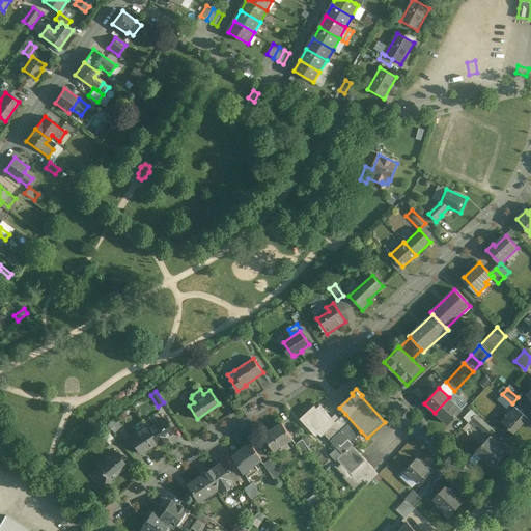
[(449,397),(435,413),(448,425),(467,403),(454,392),(449,397)]
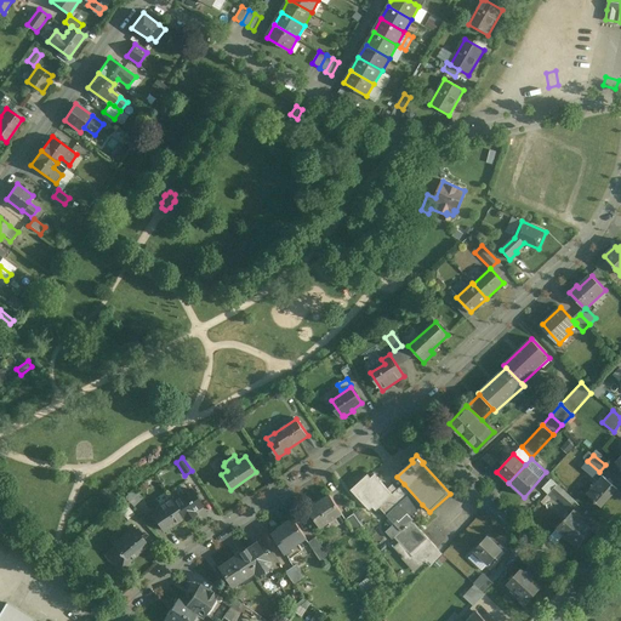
[(387,489),(374,474),(371,478),(368,474),(351,490),(370,511),(372,508),(376,511),(380,508),(394,524),(406,514),(409,517),(422,505),(404,484),(398,490),(392,485),(387,489)]
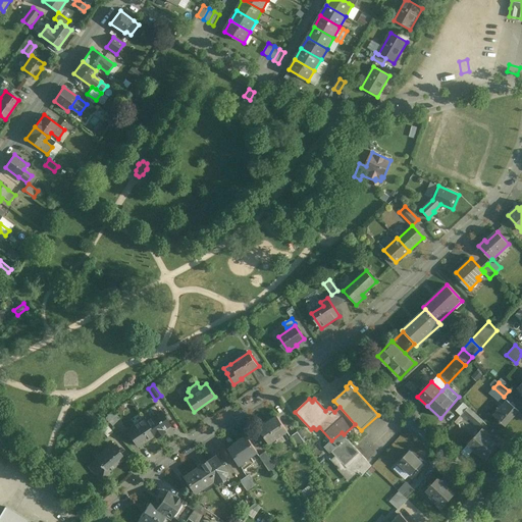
[(519,410),(507,400),(493,414),(500,420),(500,421),(501,422),(504,419),(508,423),(519,410)]
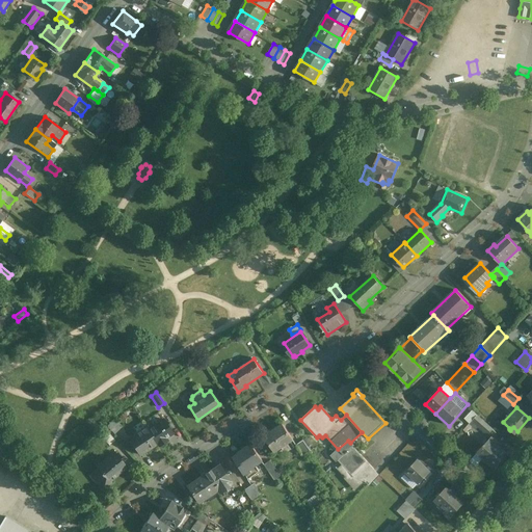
[(473,409),(466,417),(486,436),(494,429),(473,409)]
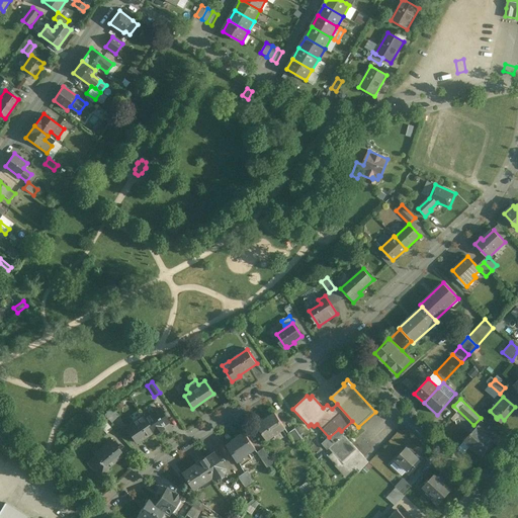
[(119,415),(112,408),(104,415),(111,422),(119,415)]
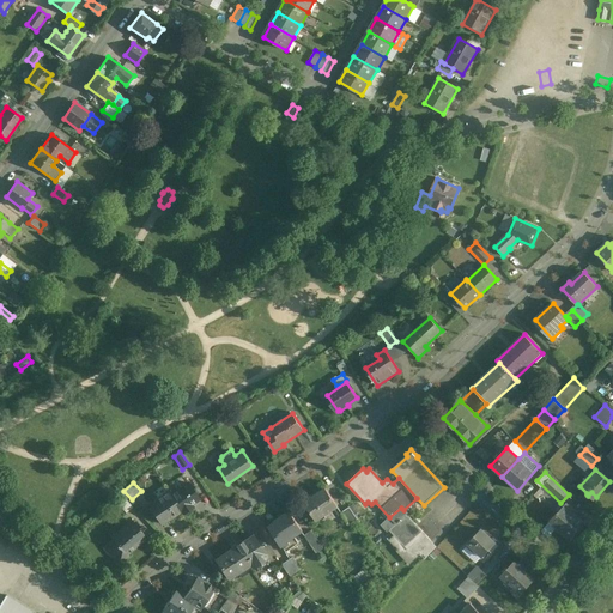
[(170,495),(170,496),(181,511),(182,511),(183,514),(193,507),(192,504),(199,499),(188,483),(170,495)]
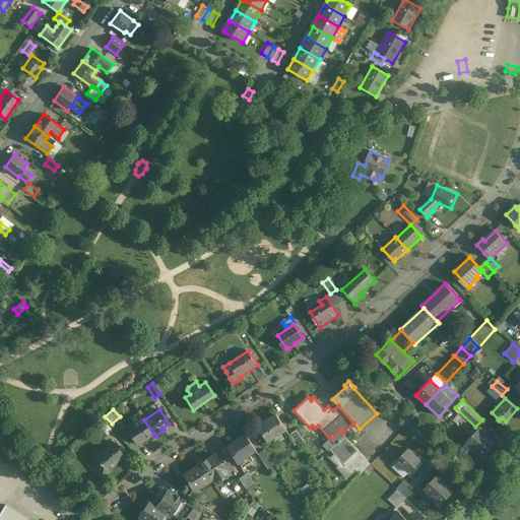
[(276,414),(265,423),(264,421),(258,426),(269,441),(286,430),(276,414)]
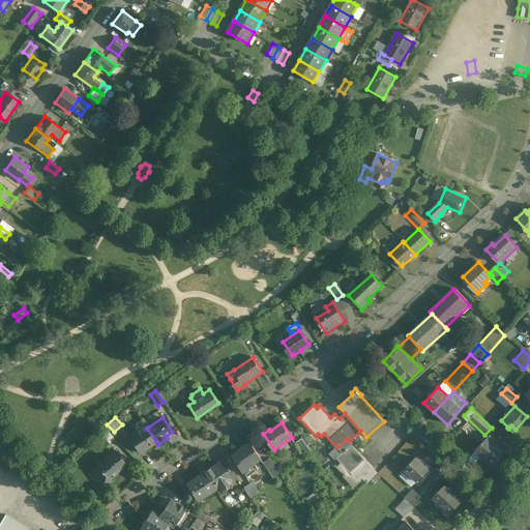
[(146,425),(128,437),(140,453),(156,442),(147,429),(147,428),(146,425)]
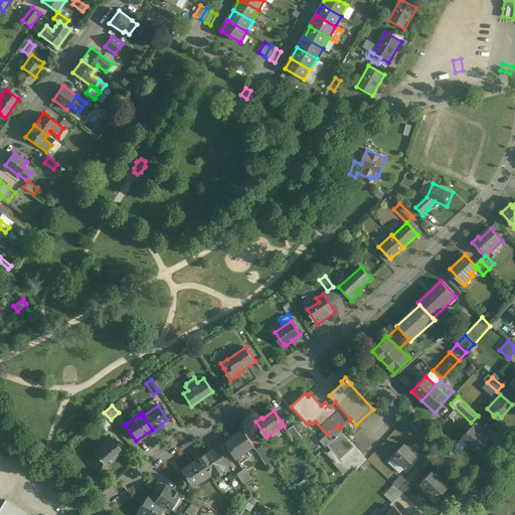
[(110,424),(102,414),(97,419),(105,428),(110,424)]
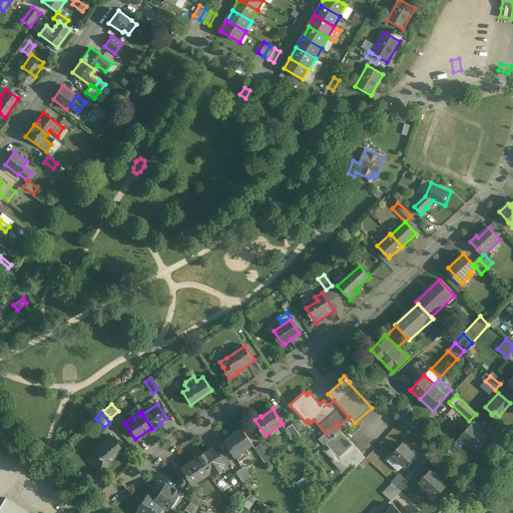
[(489,437),(478,428),(480,426),(474,421),(468,428),(467,427),(460,436),(466,441),(467,440),(478,449),(489,437)]
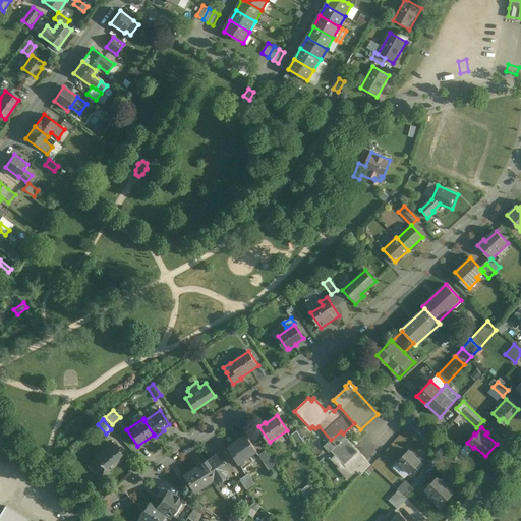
[(303,442),(297,430),(290,436),(297,446),(303,442)]
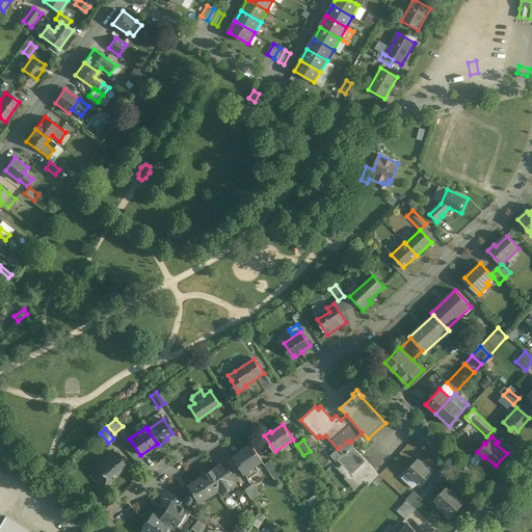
[(374,470),(352,447),(353,446),(350,443),(348,441),(338,449),(330,456),(336,462),(338,460),(344,468),(341,471),(353,484),(356,481),(358,484),(363,480),(374,470)]
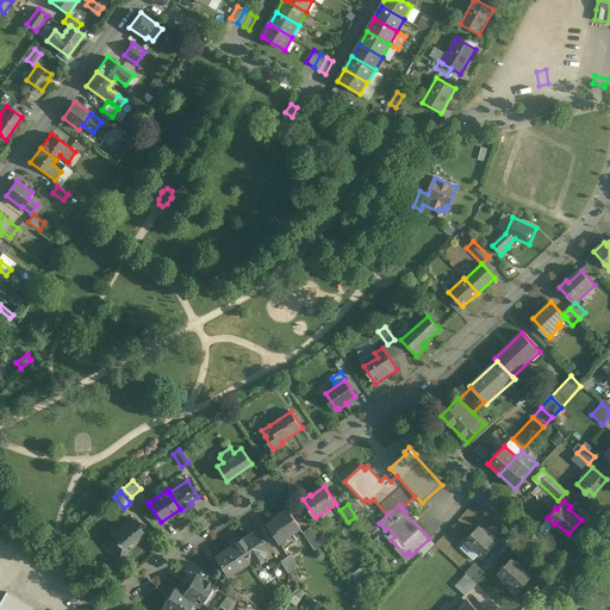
[(288,509),(280,514),(281,516),(267,526),(279,543),(302,528),(288,509)]
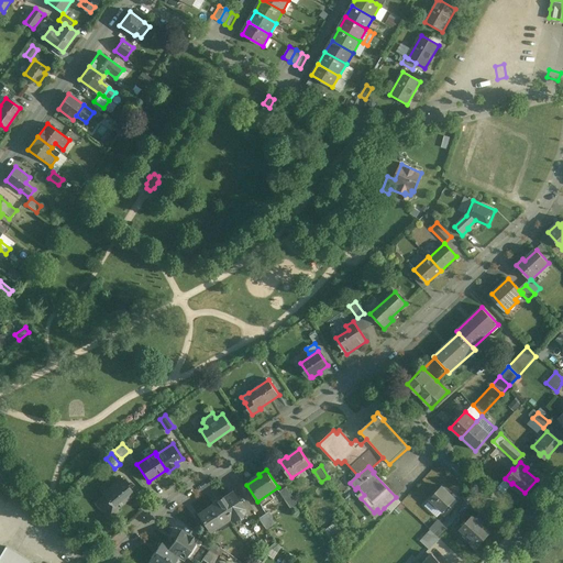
[(121,478),(102,494),(103,496),(97,501),(98,504),(98,508),(105,515),(107,512),(111,518),(118,511),(116,509),(134,495),(121,478)]
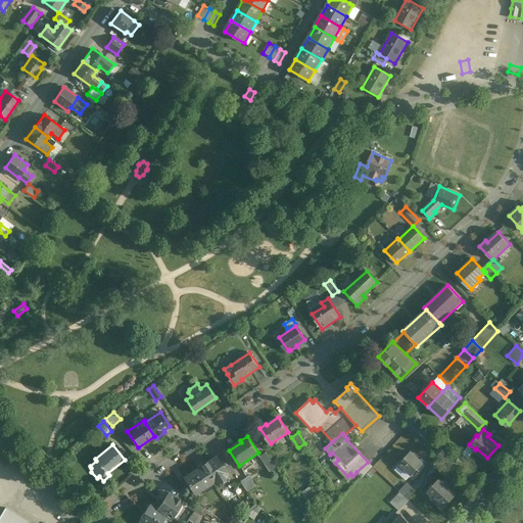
[(277,467),(267,452),(260,457),(271,472),(277,467)]
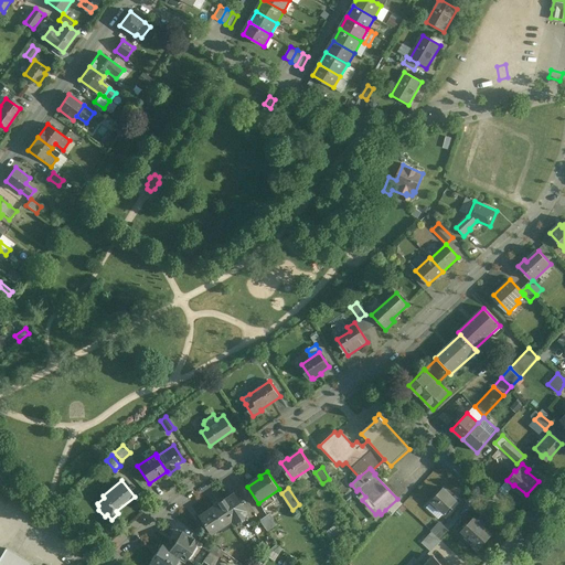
[(457,500),(444,488),(433,500),(446,512),(457,500)]
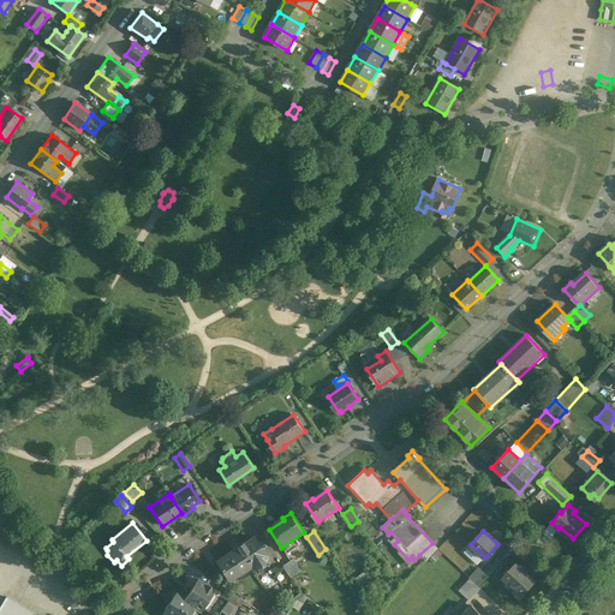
[(269,560),(255,537),(244,544),(244,543),(239,547),(239,548),(252,567),(255,569),(269,560)]
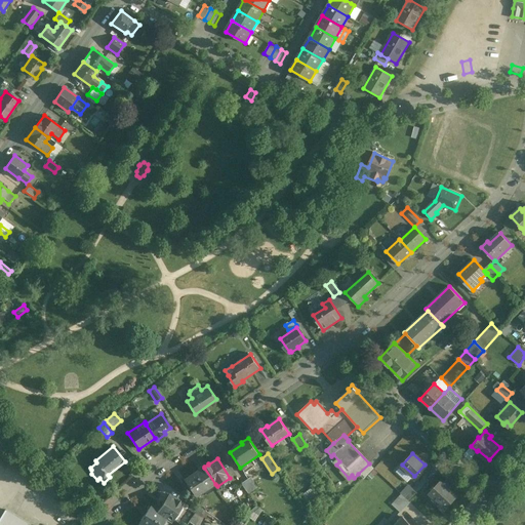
[(369,463),(358,474),(364,479),(373,469),(369,463)]
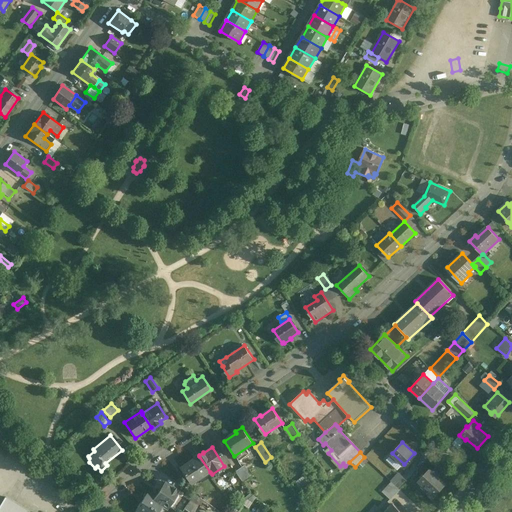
[(199,456),(180,469),(191,484),(210,472),(199,456)]
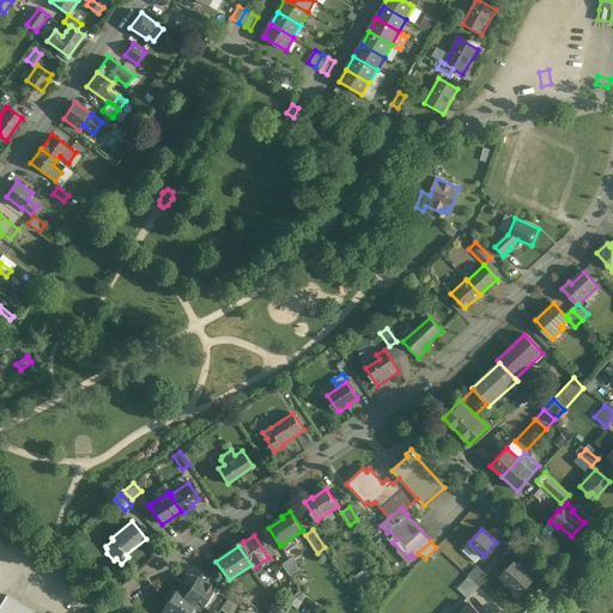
[(293,558),(283,565),(291,576),(302,570),(293,558)]
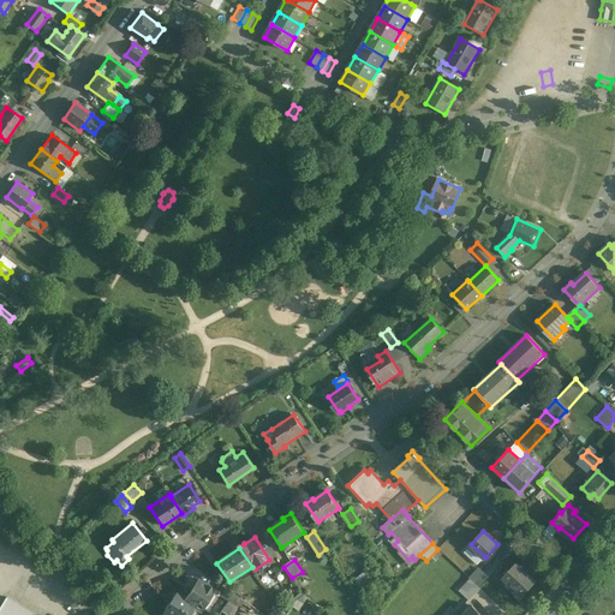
[(537,581),(517,562),(503,577),(515,589),(513,591),(520,598),(537,581)]
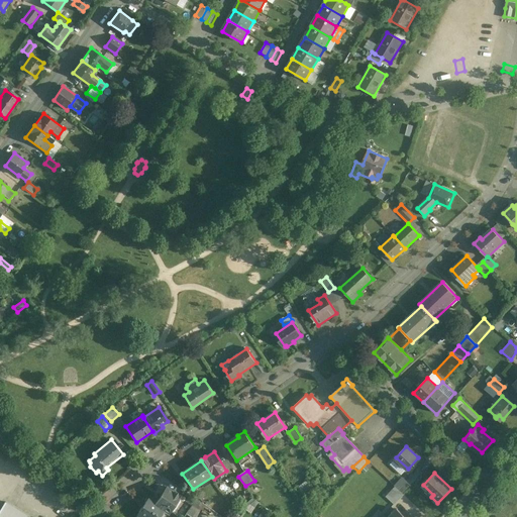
[(407,482),(399,490),(403,494),(411,486),(407,482)]
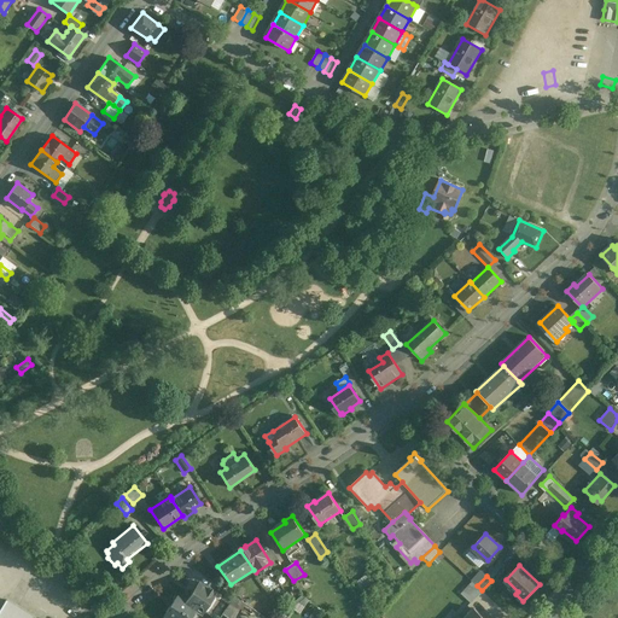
[(215,593),(198,582),(188,598),(192,600),(188,604),(196,608),(202,613),(215,593)]
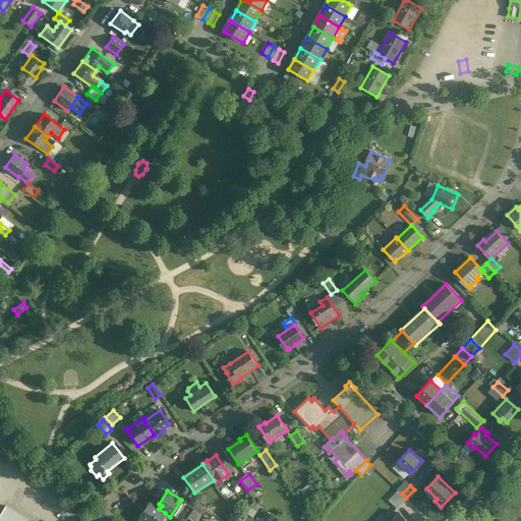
[(398,490),(389,500),(398,508),(407,499),(406,498),(402,494),(398,490)]
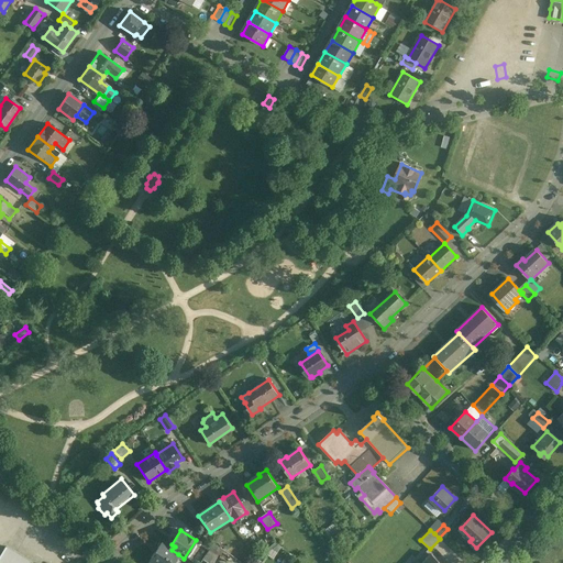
[(346,537),(342,532),(335,538),(339,542),(346,537)]
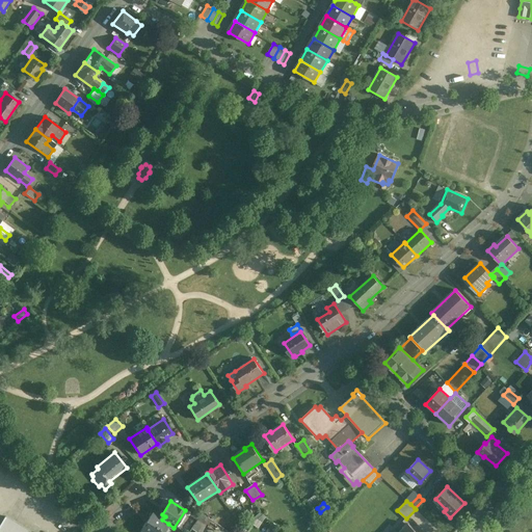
[(162,520),(152,513),(141,530),(144,531),(163,531),(168,524),(162,520)]
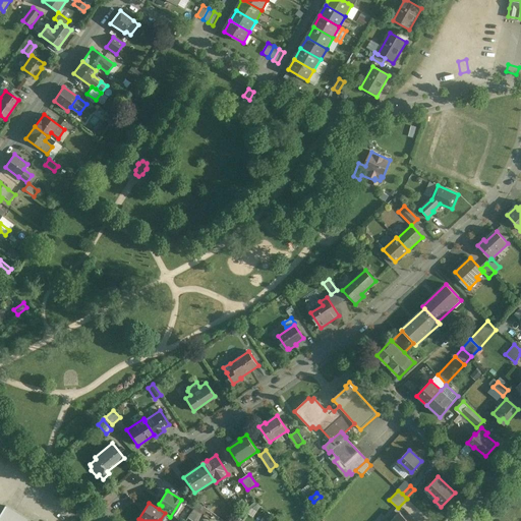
[(29,520),(5,506),(0,513),(0,520),(29,520)]
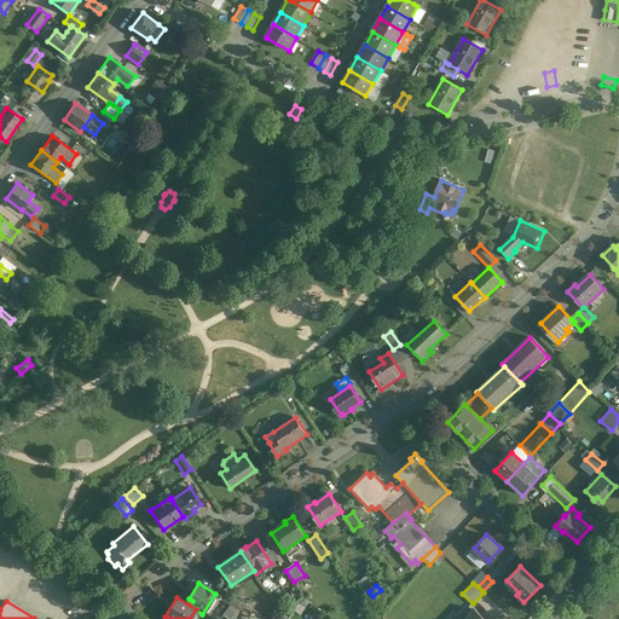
[(230,603),(223,614),(229,618),(231,618),(238,609),(230,603)]
